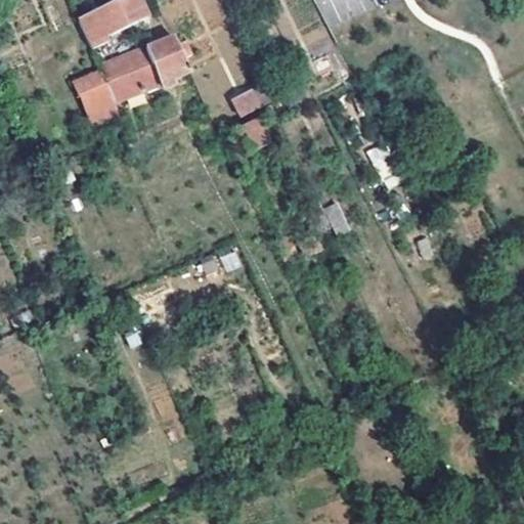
[(133,0),(131,0),(92,17),(110,56),(150,37),(133,0)]
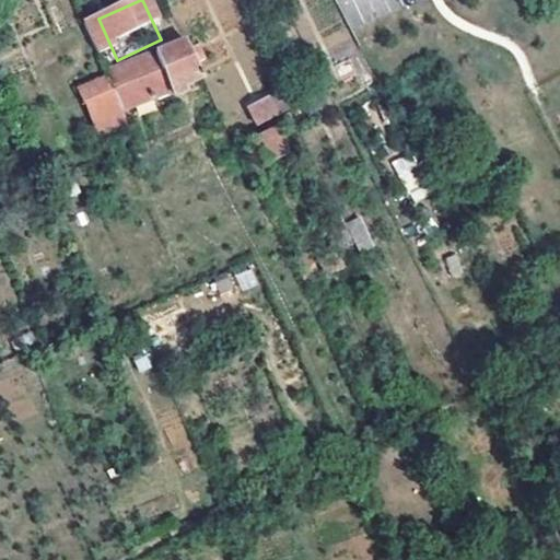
[(163,78),(116,100),(123,116),(201,82),(184,45),(153,58),(163,78)]
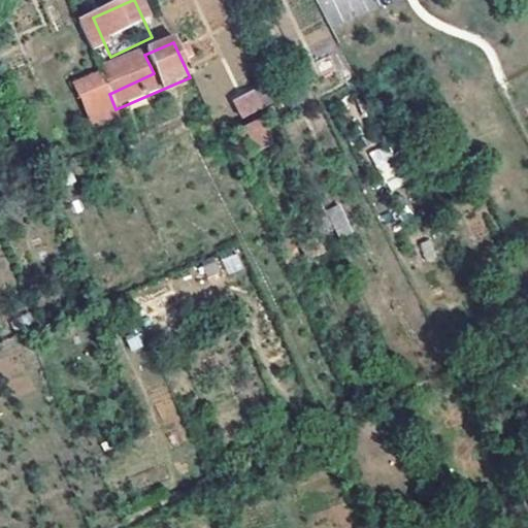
[(100,74),(109,94),(154,73),(144,55),(100,74)]
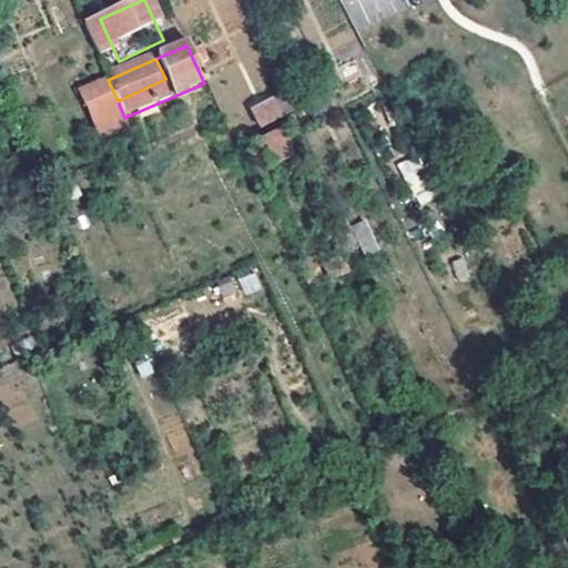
[(100,128),(124,118),(118,101),(108,80),(83,91),(100,128)]
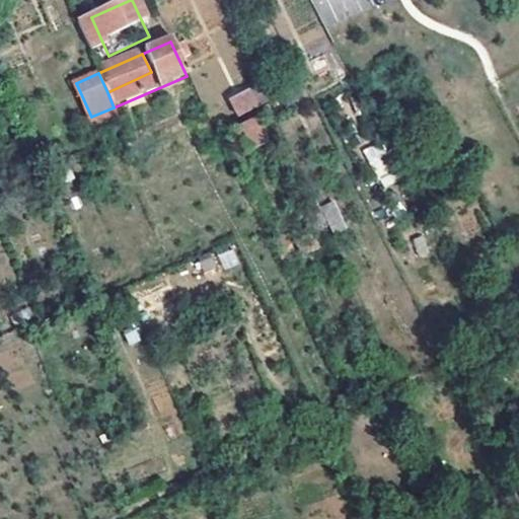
[(228,99),(238,117),(267,100),(255,83),(228,99)]
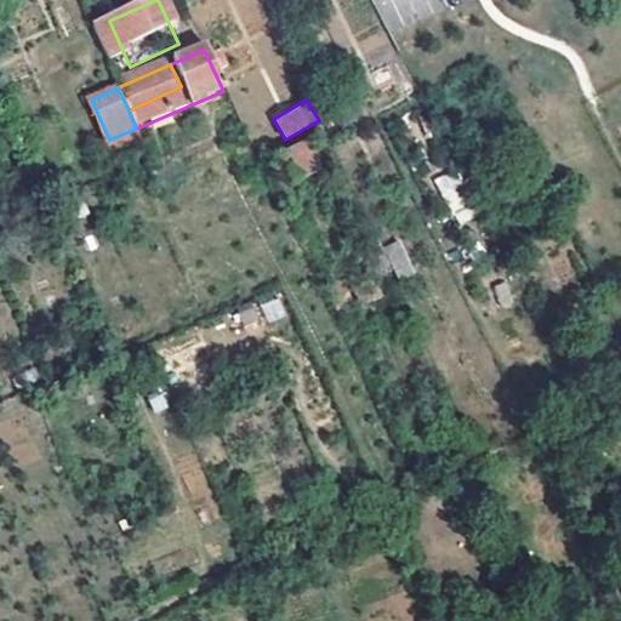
[(307,144),(283,155),(294,181),(318,169),(307,144)]
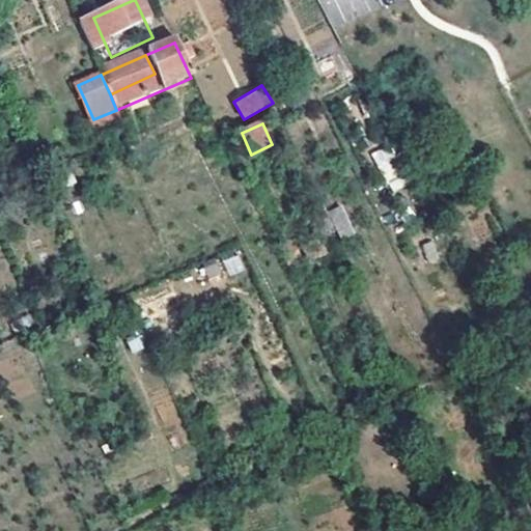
[(341,205),(328,211),(339,238),(353,232),(341,205)]
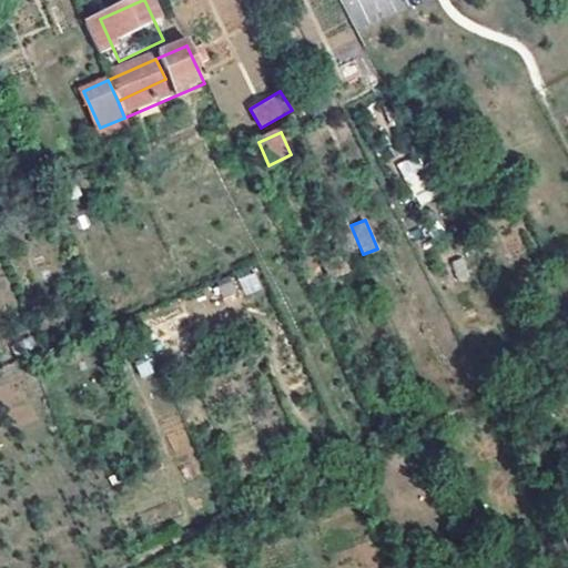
All buildings are outlined.
